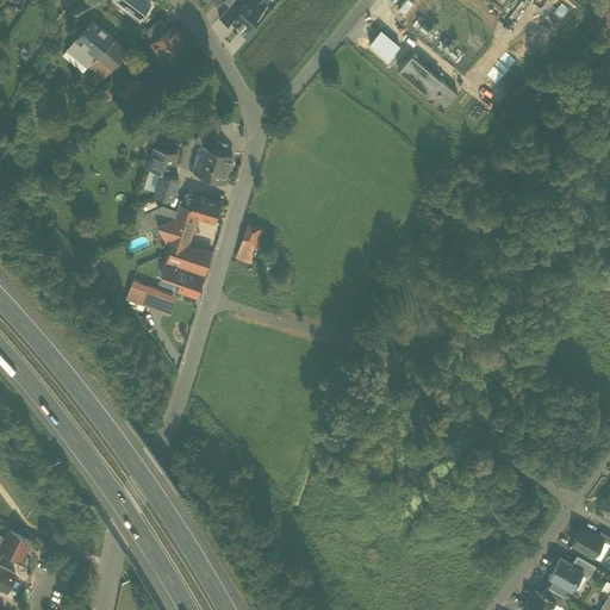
[(151,2),(147,0),(114,0),(139,18),(151,2)]
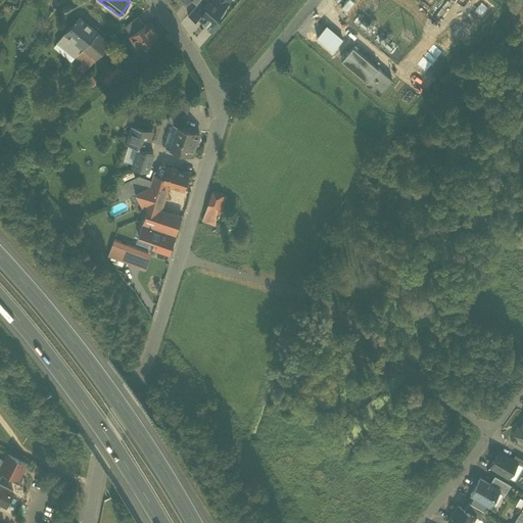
[(199,0),(196,4),(188,14),(195,21),(198,17),(200,15),(200,14),(206,7),(205,6),(205,5),(199,0)]
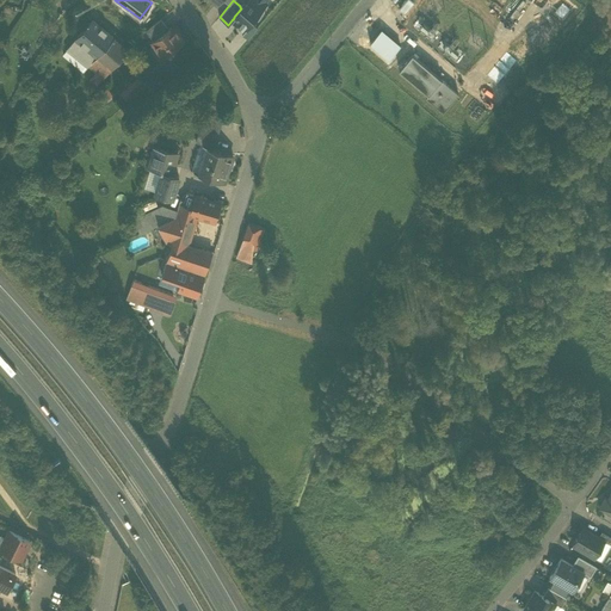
[(264,0),(246,0),(246,1),(245,1),(240,6),(240,7),(241,8),(234,17),(234,18),(238,20),(235,23),(244,30),(245,31),(252,23),(255,18),(254,17),(266,2),(264,1),(264,0)]
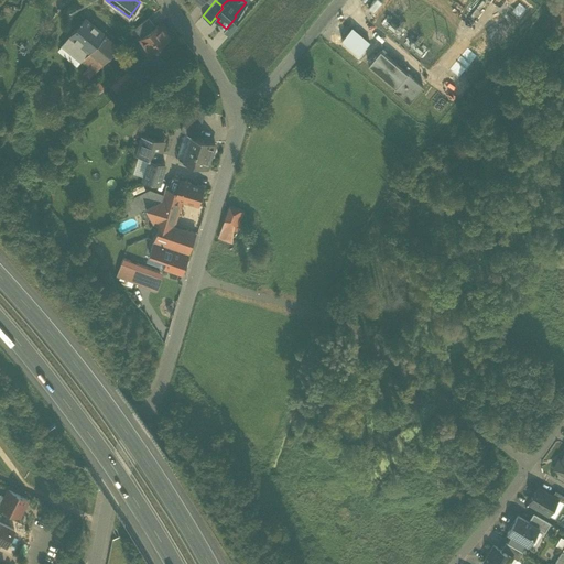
[(378,0),(375,0),(368,10),(373,13),(382,2),(378,0)]
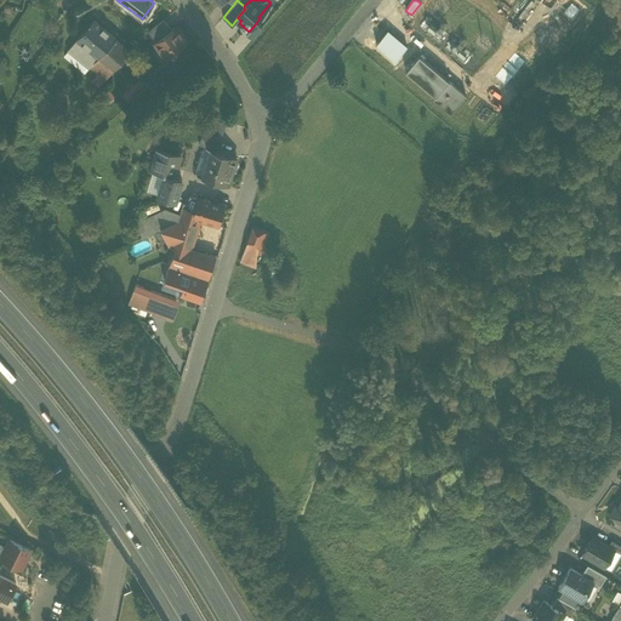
[(93,20),(77,40),(68,50),(90,68),(98,58),(115,39),(115,38),(93,20)]
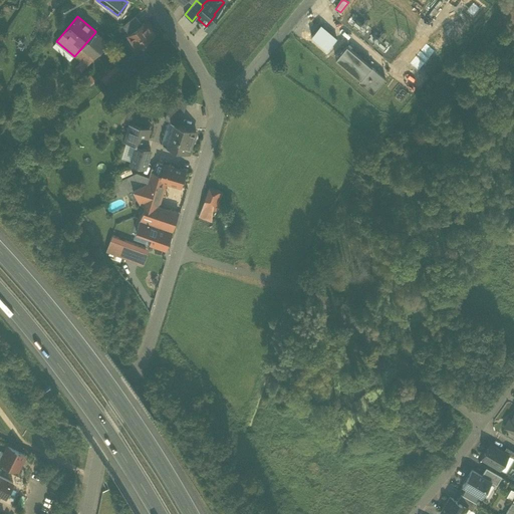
[(122,25),(129,33),(142,24),(136,16),(122,25)]
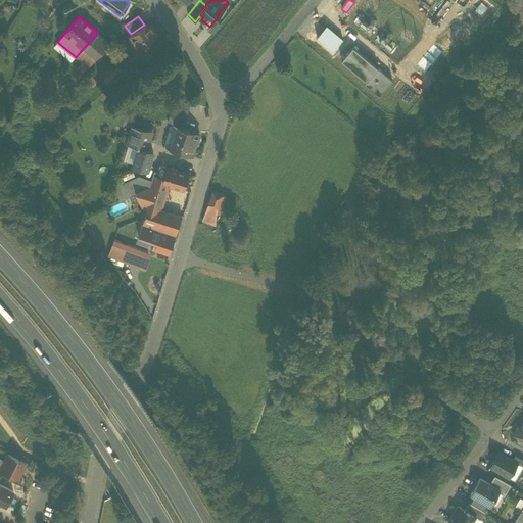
[(209,27),(208,26),(206,28),(212,33),(220,24),(216,19),(209,27)]
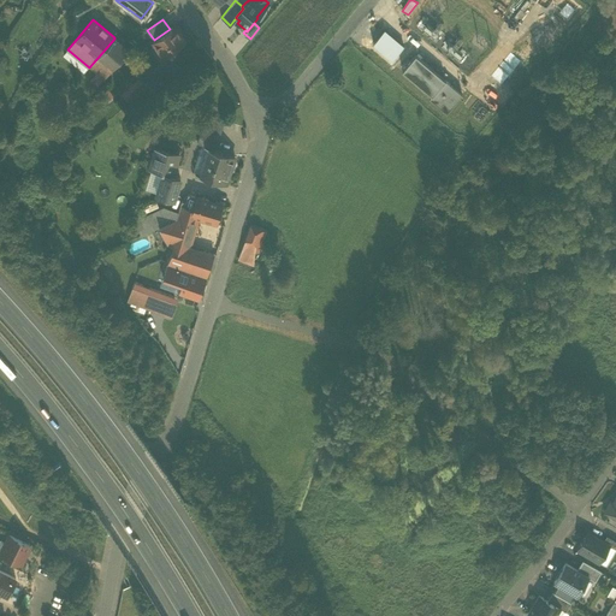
[(153,41),(165,57),(173,51),(184,42),(173,27),(170,29),(154,40),(153,41)]
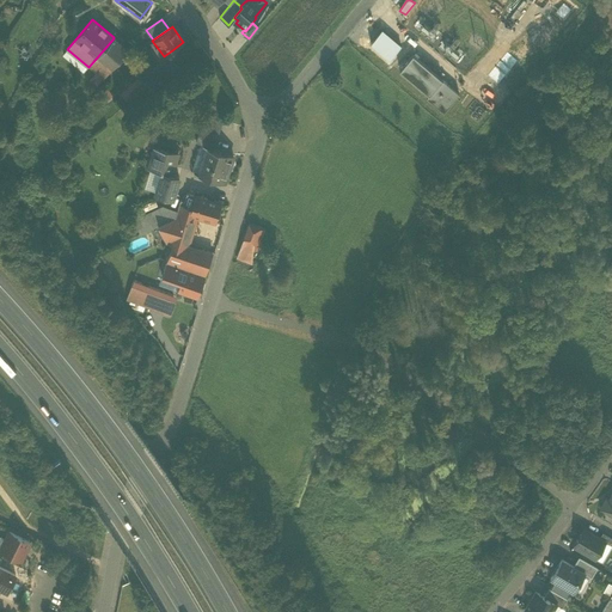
[(479,29),(460,53),(470,61),(489,37),(479,29)]
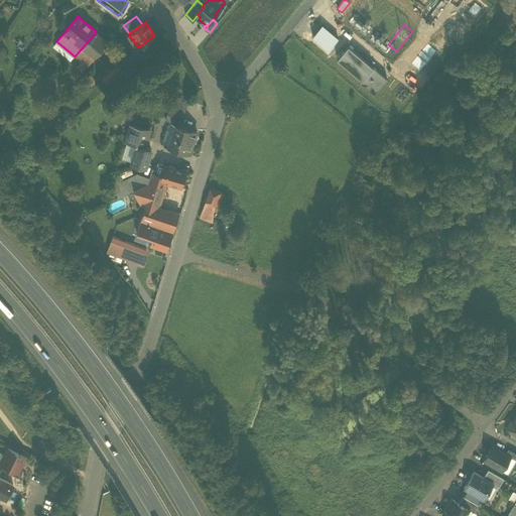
[(323,25),(313,35),(329,48),(338,38),(323,25)]
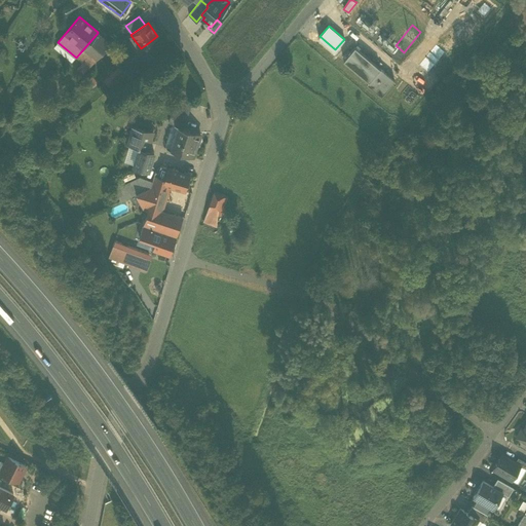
[(76,58),(88,68),(96,60),(110,43),(98,33),(83,49),(76,58)]
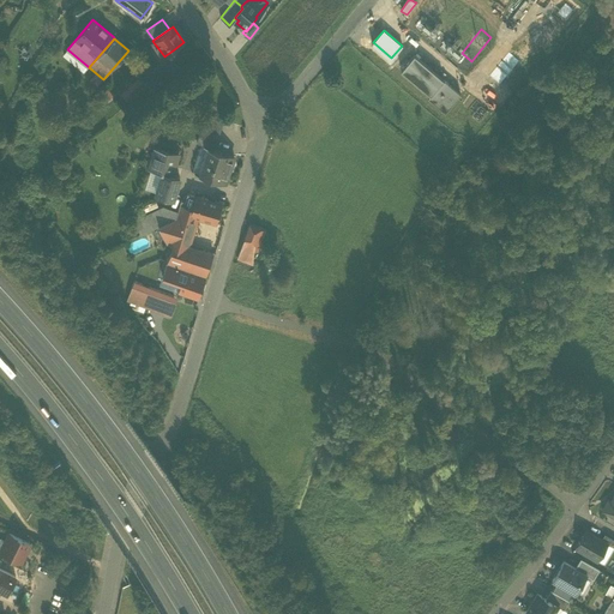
[(427,96),(445,112),(459,92),(414,53),(399,70),(428,94),(427,96)]
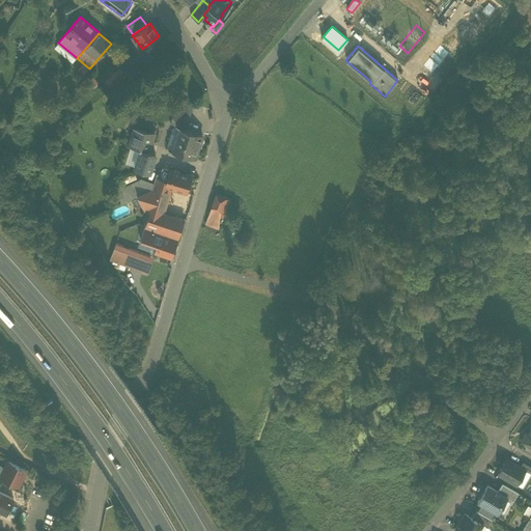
[(440,46),(423,65),(432,73),(448,53),(440,46)]
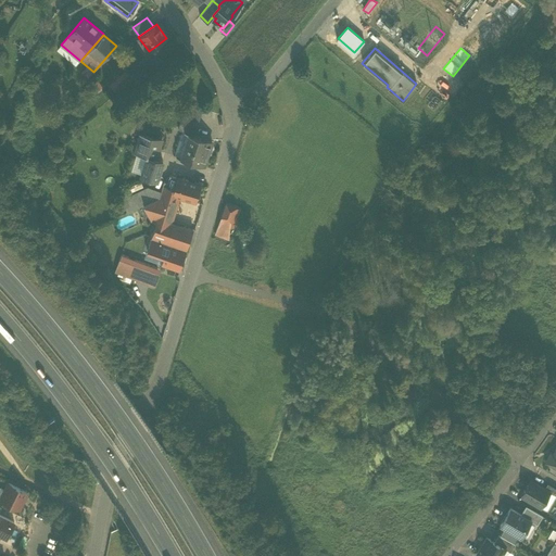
[(178,126),(194,131),(201,109),(186,103),(178,126)]
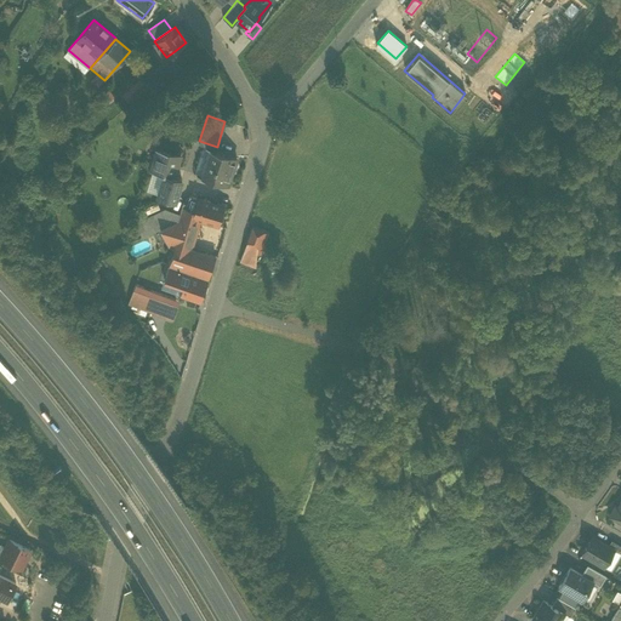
[(211,148),(208,147),(199,175),(201,176),(211,148)]
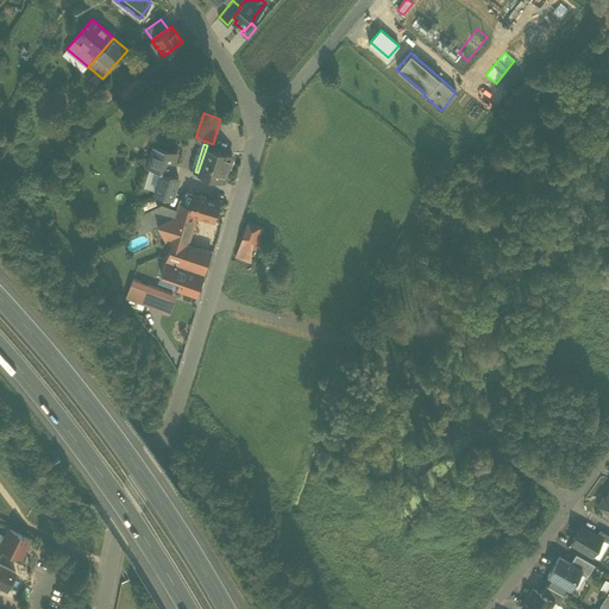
[(198,173),(223,181),(232,154),(212,146),(207,145),(198,173)]
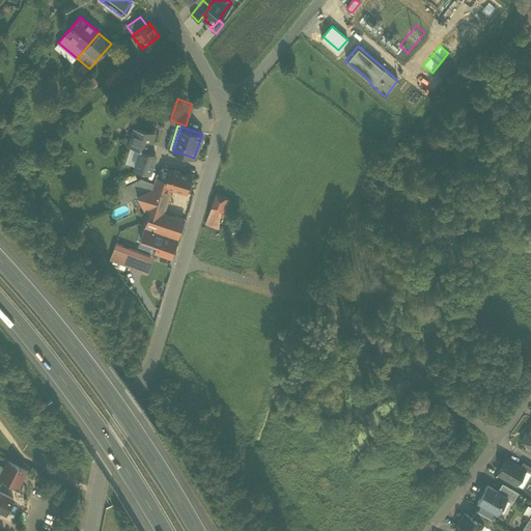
[(140,148),(148,151),(154,134),(134,129),(129,146),(130,146),(140,149),(140,148)]
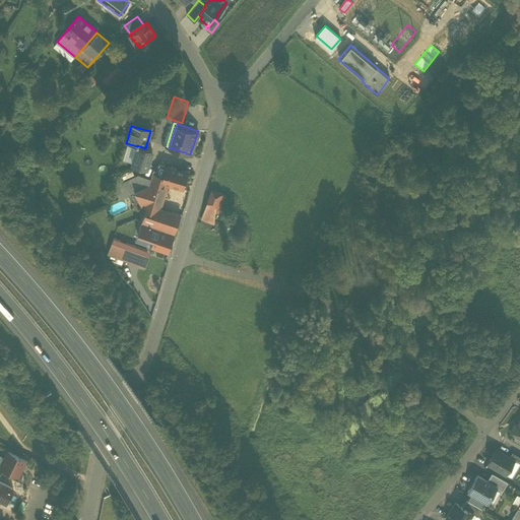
[(137,146),(127,143),(122,159),(132,163),(137,146)]
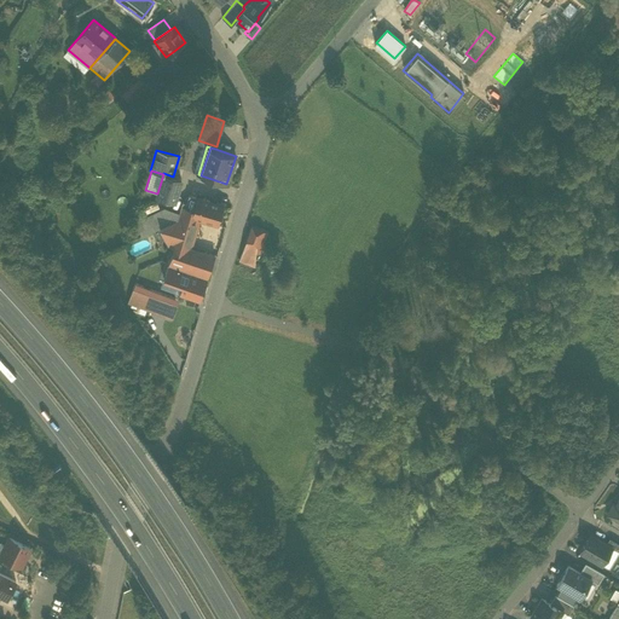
[(157,194),(174,200),(180,179),(173,177),(163,173),(163,174),(157,194)]
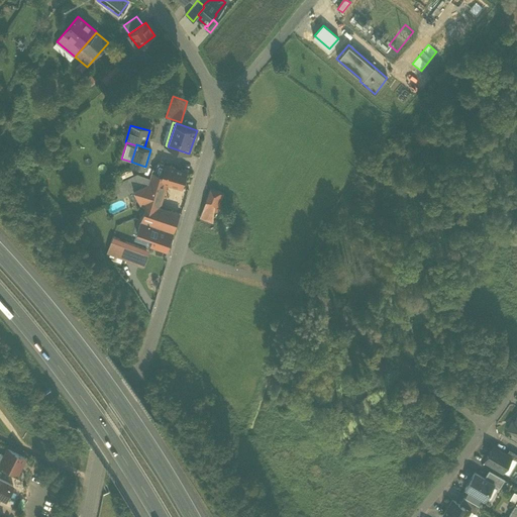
[(163,186),(164,182),(160,181),(165,164),(158,162),(156,169),(152,168),(148,183),(133,190),(138,199),(146,202),(153,204),(159,185),(163,186)]
